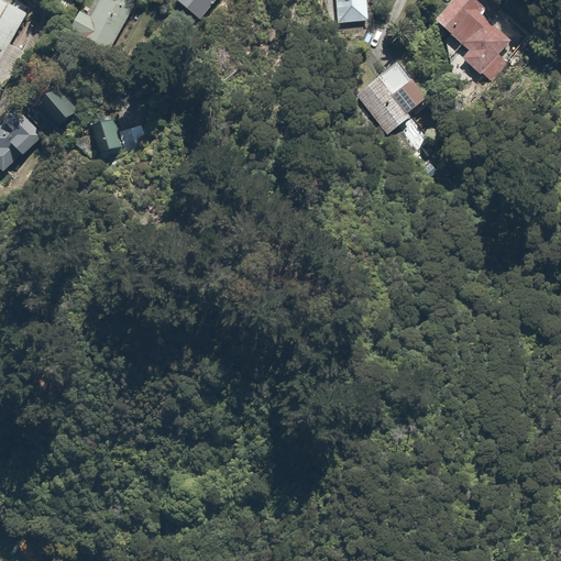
[(0,59),(29,10),(10,0),(0,0),(0,59)]
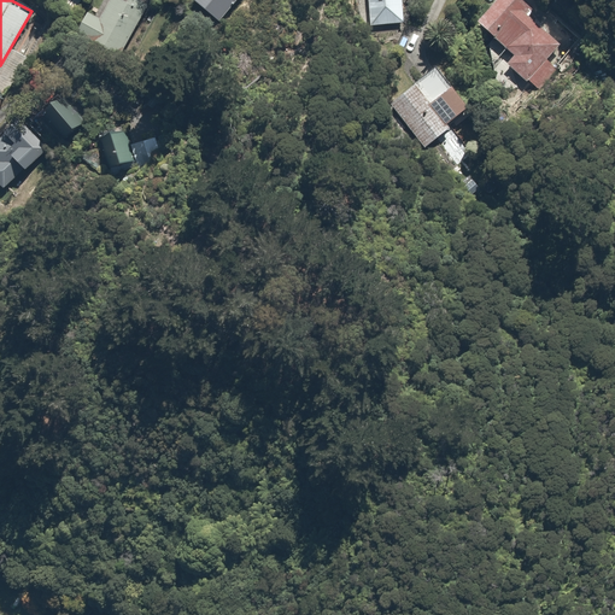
[(87,11),(76,29),(117,56),(151,4),(145,0),(107,0),(97,17),(87,11)]
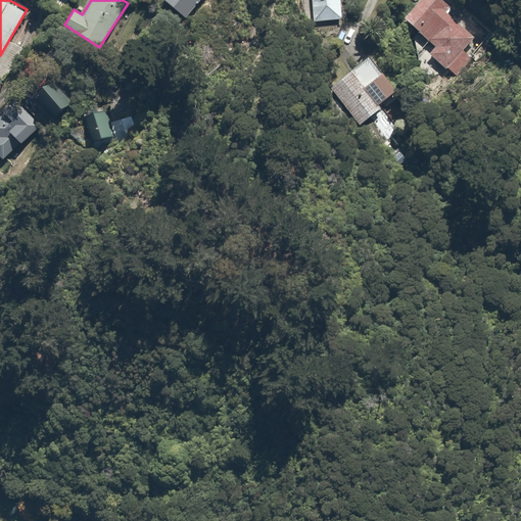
[(168,0),(185,14),(196,0),(168,0)]
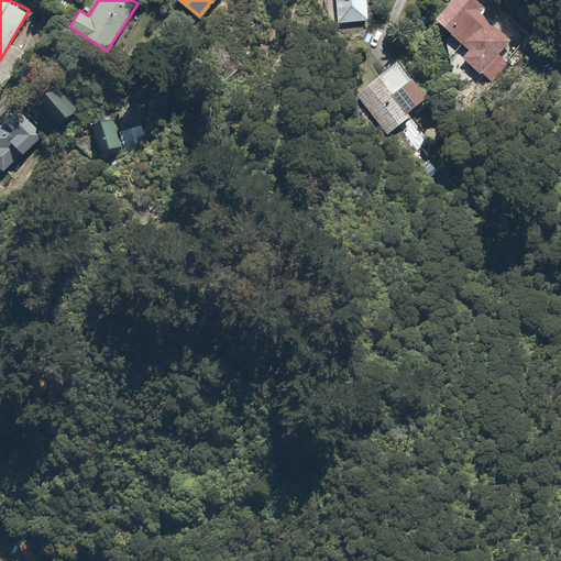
[(334,0),(337,22),(367,20),(365,0),(334,0)]
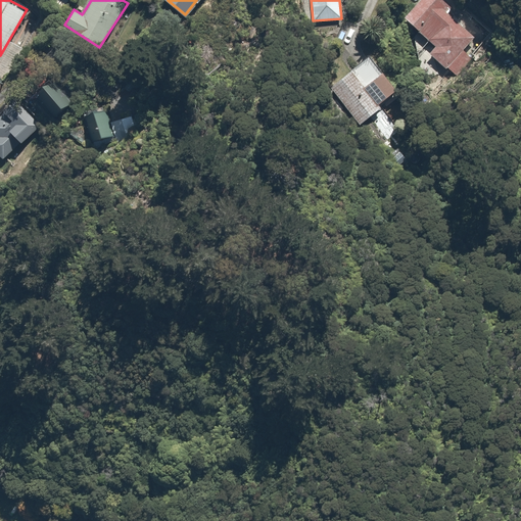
[(434,44),(428,52),(452,73),(485,35),(445,0),(421,0),(405,18),(434,44)]
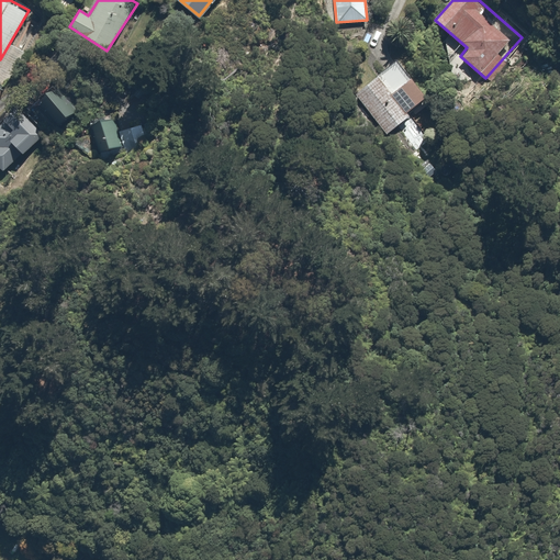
[(379,74),(355,91),(396,150),(425,131),(410,110),(428,97),(414,77),(392,92),(379,74)]
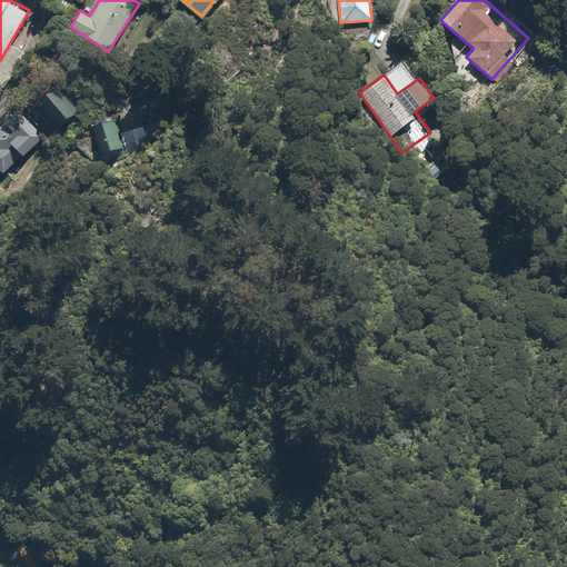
[(59,90),(48,99),(66,123),(78,115),(59,90)]
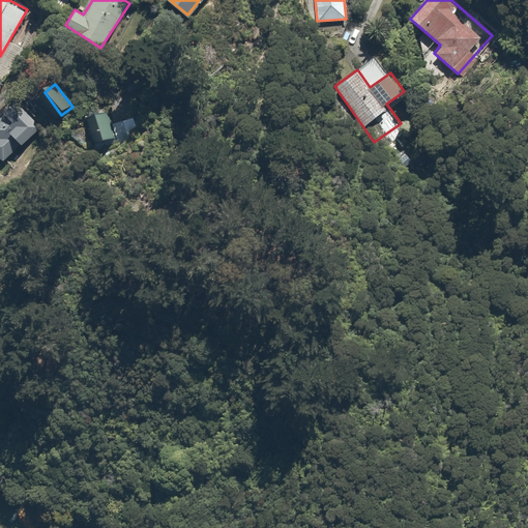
[(106,108),(82,116),(91,146),(115,138),(106,108)]
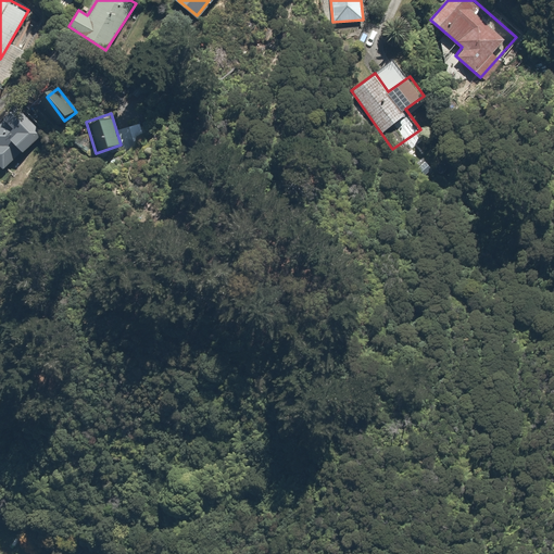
[(13,114),(0,125),(0,166),(1,167),(35,138),(13,114)]
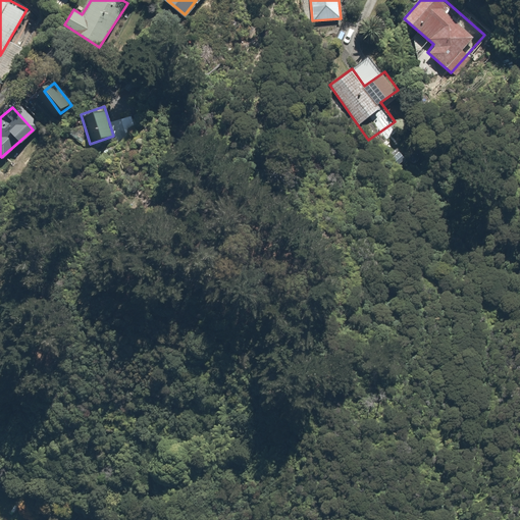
All buildings are outlined.
